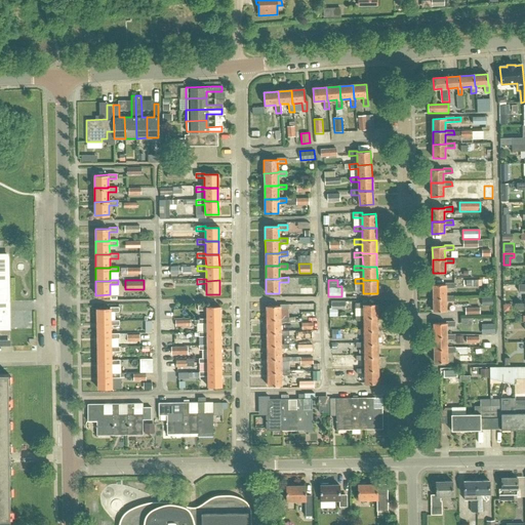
[(445,284),(445,285),(433,285),(433,298),(446,298),(446,297),(445,288),(453,288),(453,284),(445,284)]
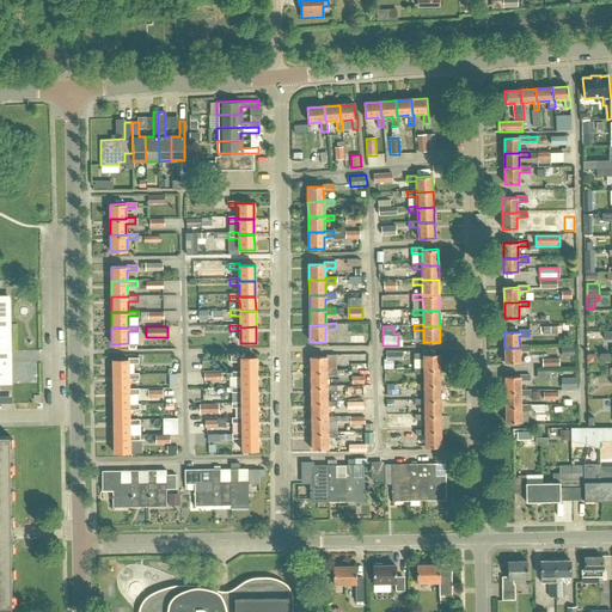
[(520,348),(505,348),(505,362),(520,362),(520,352),(530,352),(528,346),(520,347),(520,348)]
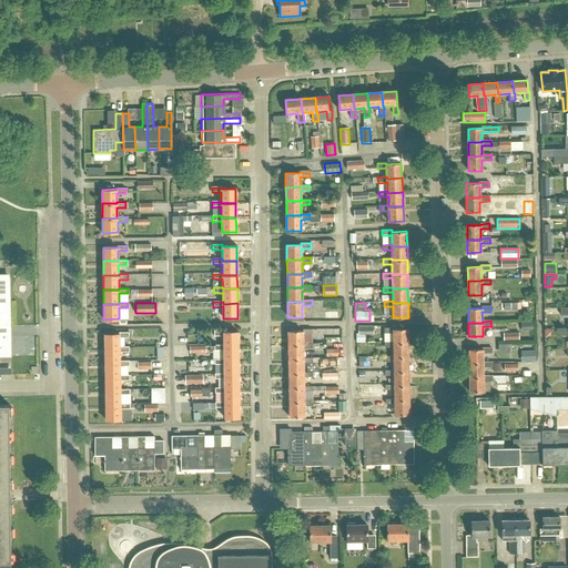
[(523,331),(534,330),(534,322),(523,322),(523,331)]
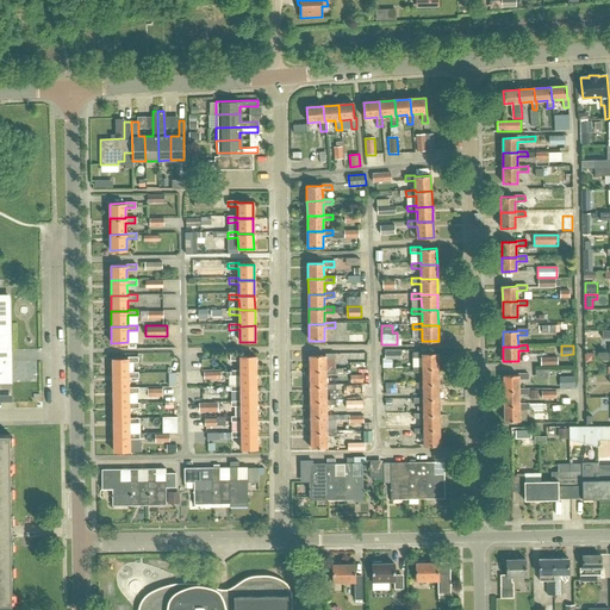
[(422,352),(412,352),(412,358),(422,358),(422,367),(423,368),(439,368),(439,353),(422,353),(422,352)]
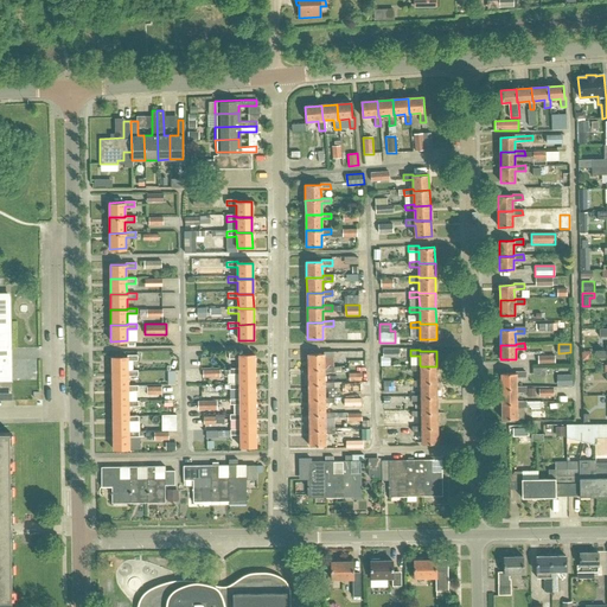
[(324,358),(333,357),(333,351),(324,351),(324,353),(307,353),(307,369),(324,369),(324,366),(324,358)]
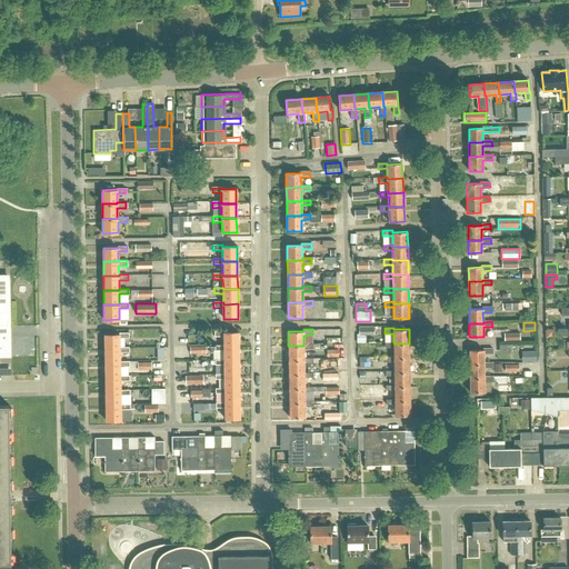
[(223,331),(215,331),(215,337),(225,337),(225,346),(225,348),(239,347),(239,332),(223,332),(223,331)]
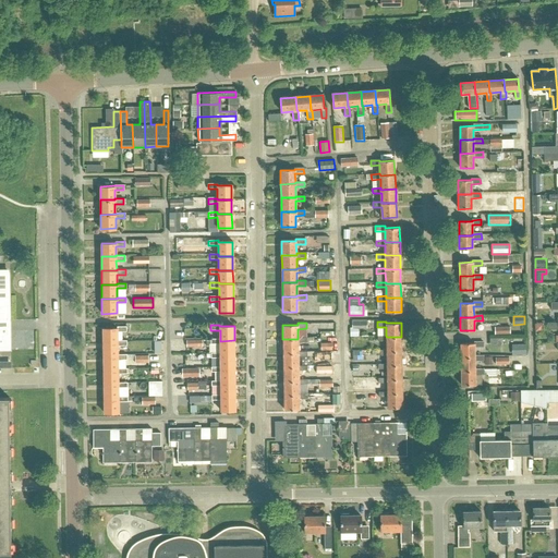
[(118,326),(118,327),(102,327),(102,342),(118,341),(118,340),(118,331),(126,331),(126,326),(118,326)]
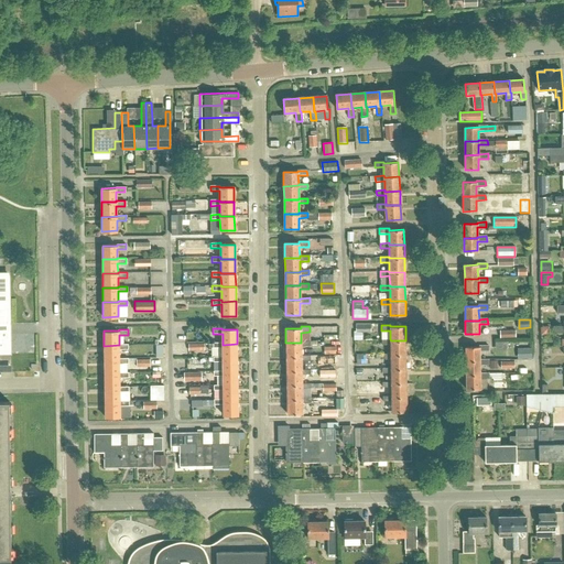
[(405,355),(405,340),(391,340),(390,339),(381,339),(381,345),(391,345),(391,354),(391,355),(405,355)]
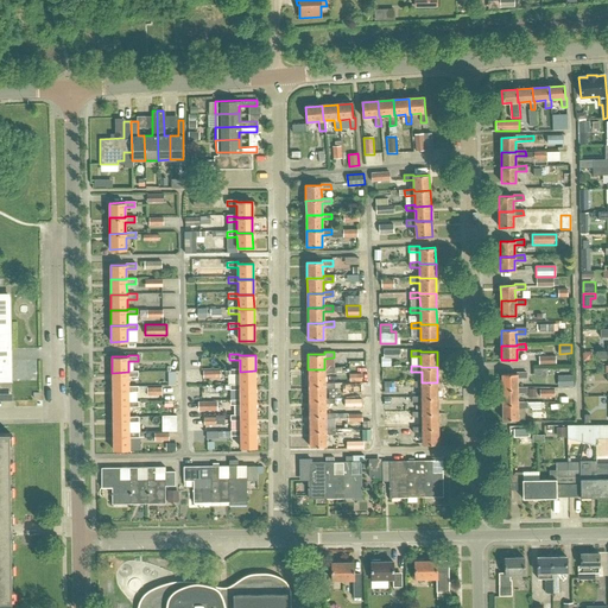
[(334,367),(324,367),(324,369),(308,369),(309,386),(324,385),(324,384),(324,373),(334,373),(334,367)]
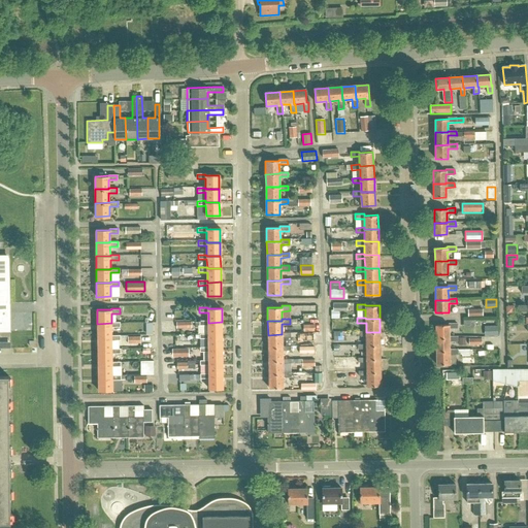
[(208,321),(199,321),(199,326),(208,325),(208,334),(208,335),(222,335),(222,322),(208,323),(208,321)]
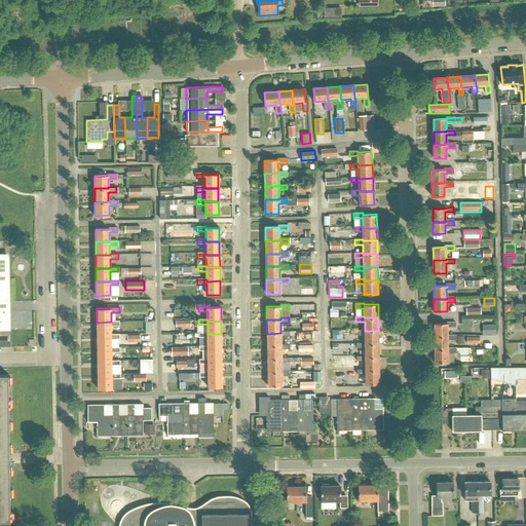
[(111,325),(119,325),(119,321),(111,321),(111,322),(97,323),(97,335),(111,335),(111,334),(111,325)]
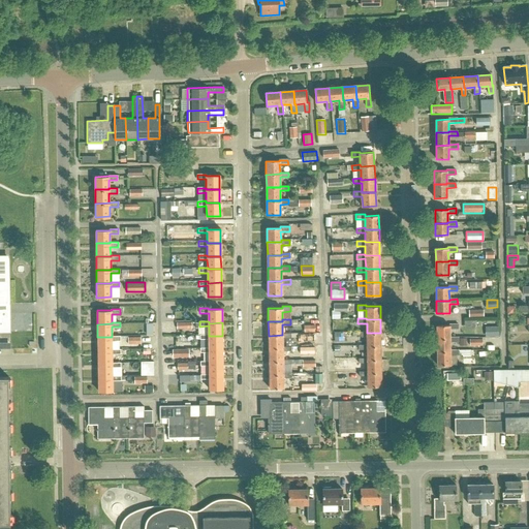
[(449,339),(449,338),(449,330),(458,329),(458,324),(449,324),(449,325),(437,327),(437,339),(449,339)]
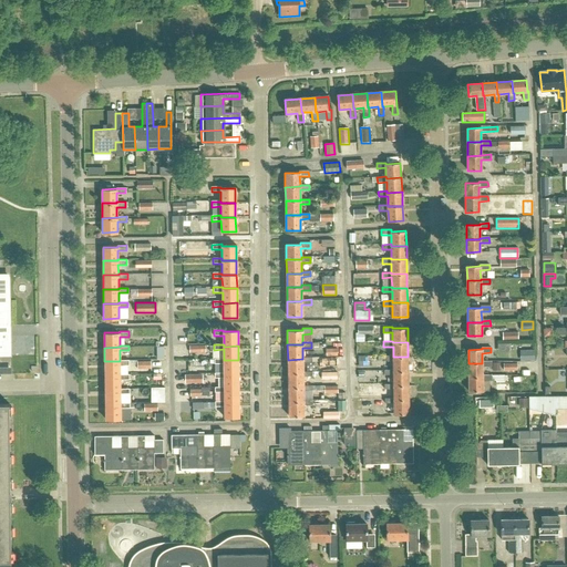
[(535,359),(535,349),(521,349),(521,359),(535,359)]
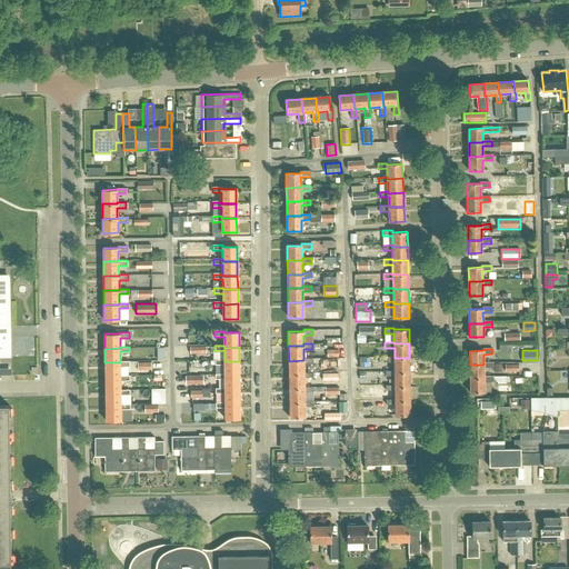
[(395,357),(385,357),(386,362),(395,361),(395,371),(395,372),(410,372),(409,358),(395,358),(395,357)]
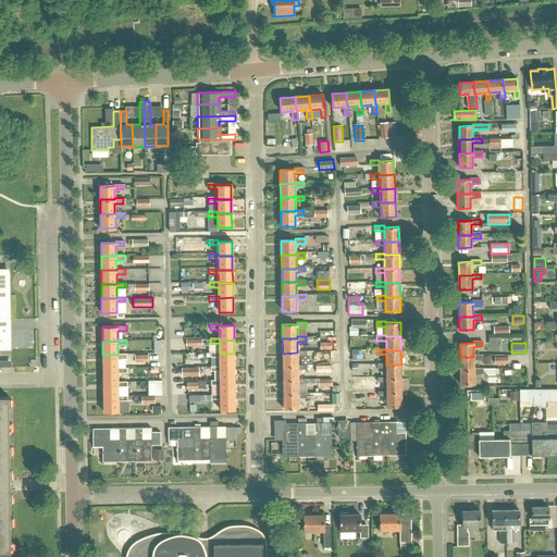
[(297,351),(297,353),(283,354),(283,367),(297,367),(297,364),(297,357),(307,356),(307,351),(297,351)]
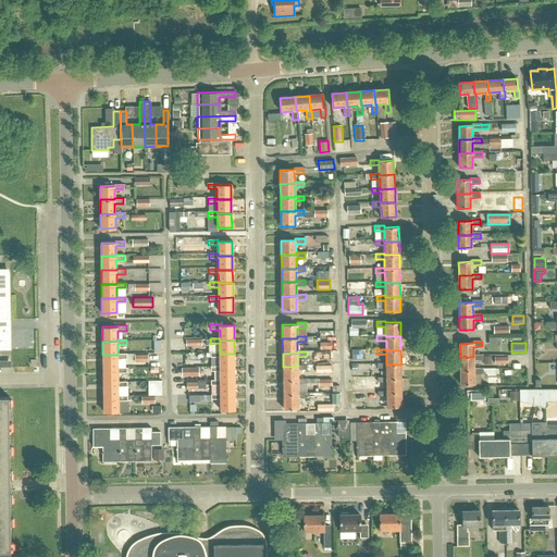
[(220,353),(211,353),(211,357),(220,357),(220,366),(220,368),(234,368),(234,354),(220,354),(220,353)]
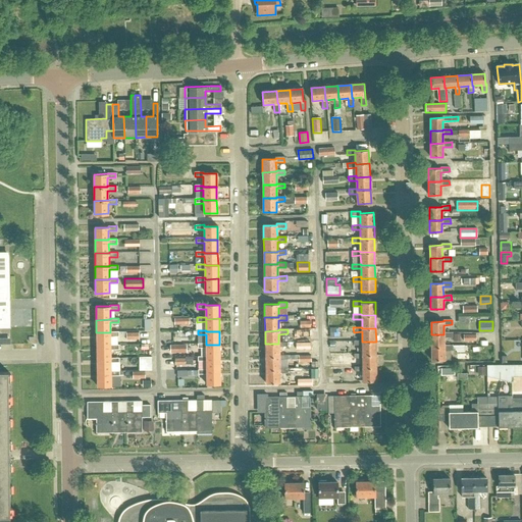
[(110,332),(96,332),(97,346),(110,346),(110,345),(110,336),(118,336),(118,331),(110,331),(110,332)]
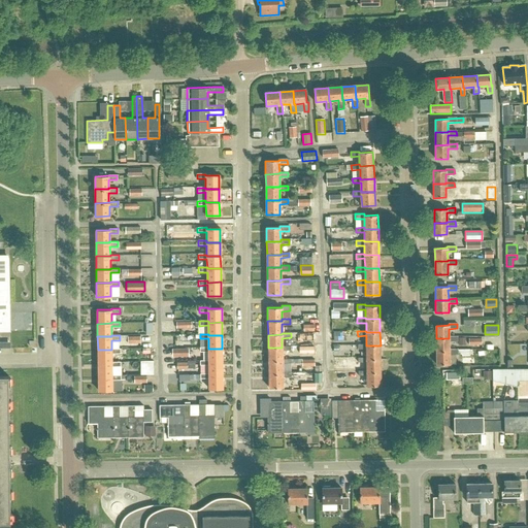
[(449,338),(436,338),(436,351),(449,351),(449,350),(449,342),(457,341),(457,337),(449,337),(449,338)]
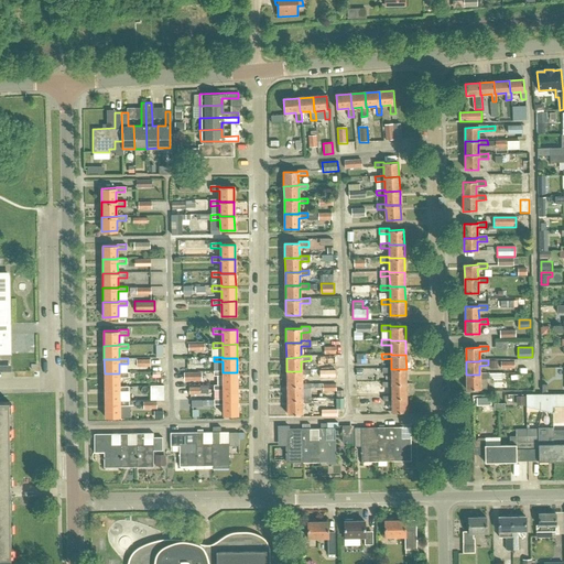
[(407,382),(407,369),(391,369),(391,368),(382,368),(382,372),(391,372),(391,381),(391,382),(407,382)]
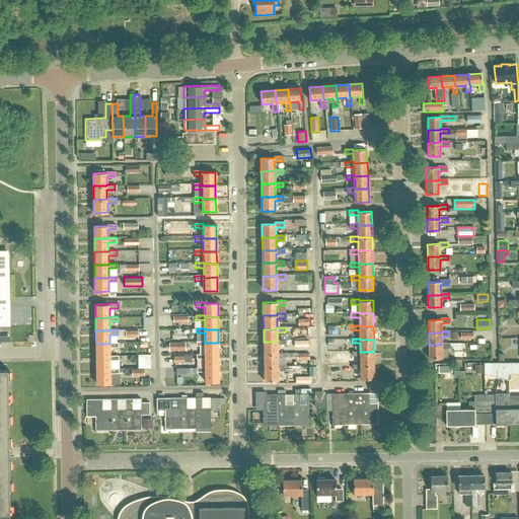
[(277,340),(277,342),(264,342),(264,356),(278,355),(278,354),(278,345),(286,345),(286,340),(277,340)]
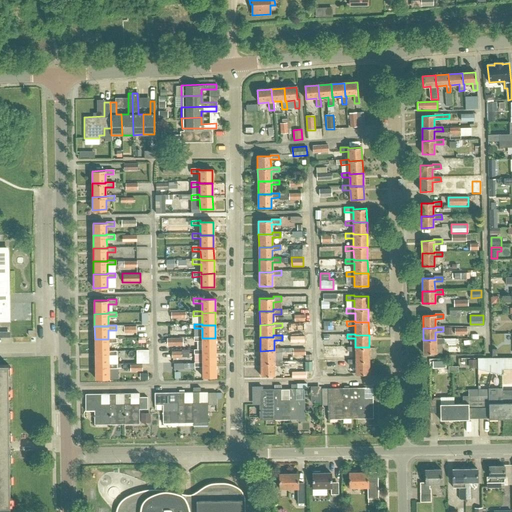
[(202,336),(194,336),(194,341),(202,341),(202,349),(202,351),(215,351),(215,338),(202,338),(202,336)]
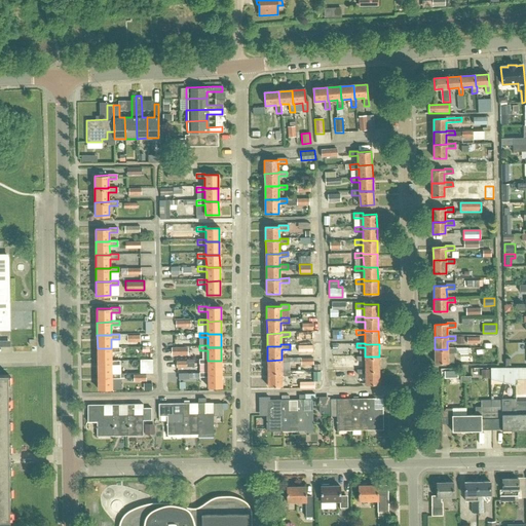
[(111,348),(98,348),(98,362),(112,362),(112,361),(111,351),(119,351),(119,347),(111,347),(111,348)]
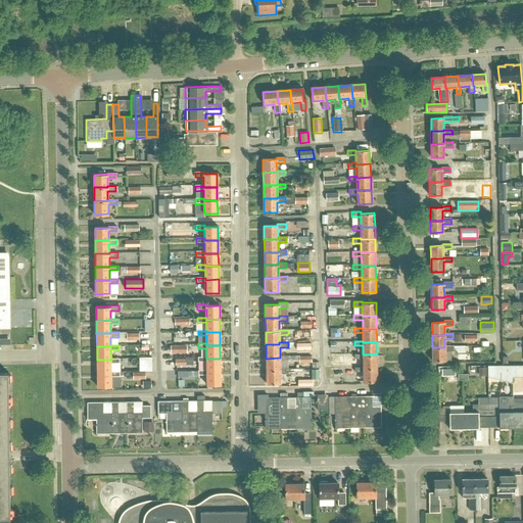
[(444,351),(454,351),(458,351),(458,352),(465,352),(465,346),(453,346),(444,346),(444,347),(432,347),(432,362),(445,362),(444,351)]
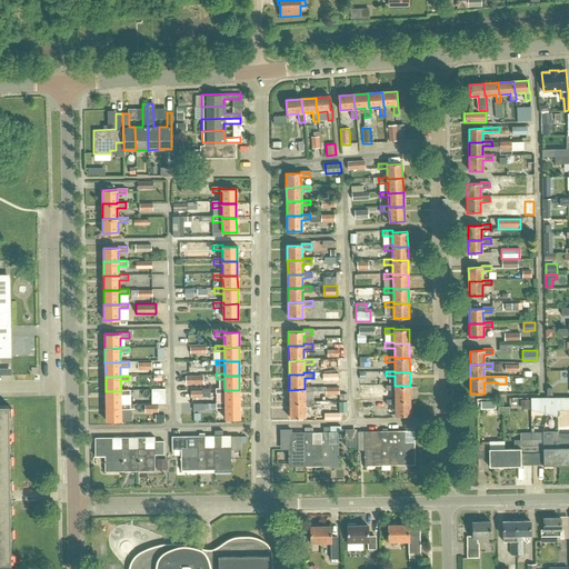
[(410,400),(410,386),(395,386),(395,385),(386,385),(386,390),(395,390),(395,399),(395,400),(410,400)]
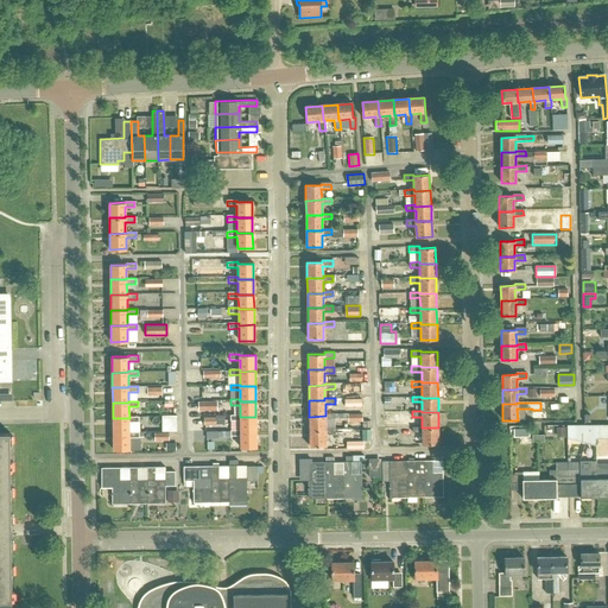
[(257,432),(255,417),(240,417),(240,415),(230,416),(230,431),(240,431),(240,432),(257,432)]
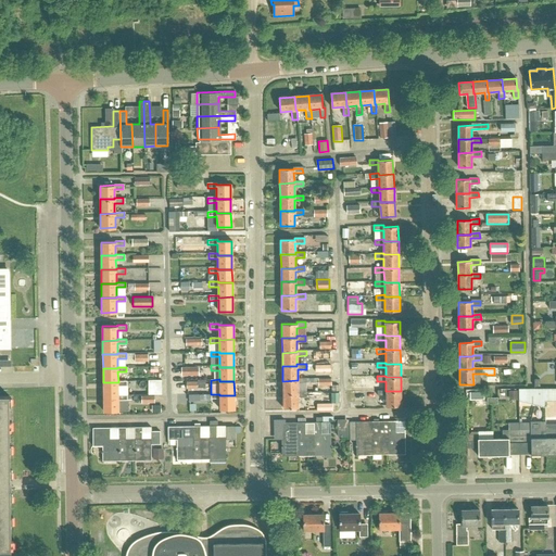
[(298,380),(282,381),(282,394),(298,394),(298,393),(298,384),(306,384),(306,379),(298,379),(298,380)]
